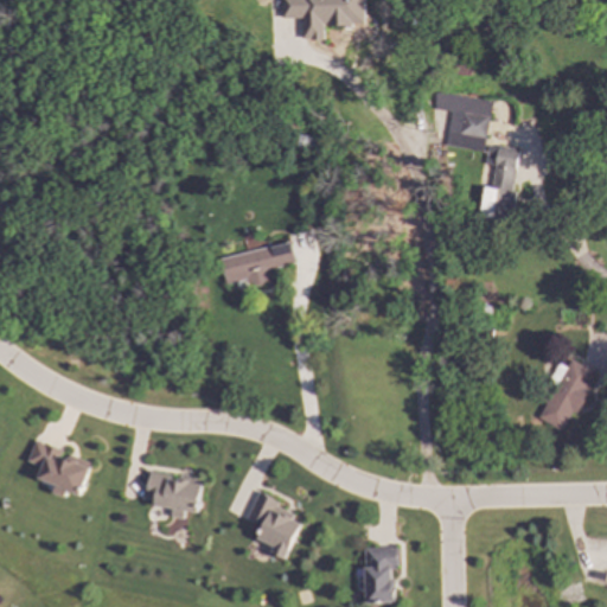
[(282,0),(283,19),(304,19),(304,40),(325,40),(325,26),(366,25),(365,0),(282,0)]
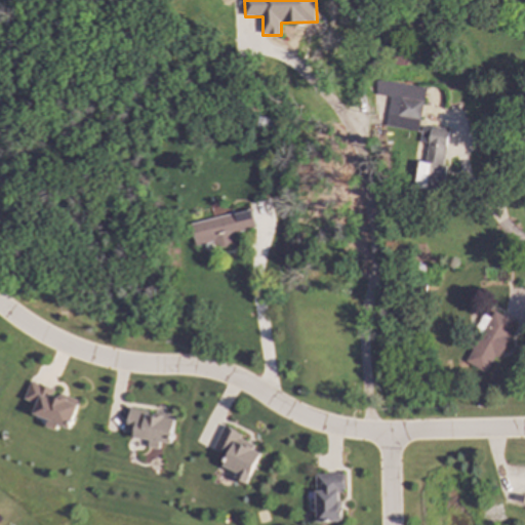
[(426,88),(377,80),(375,94),(390,97),(386,127),(418,132),(426,88)]
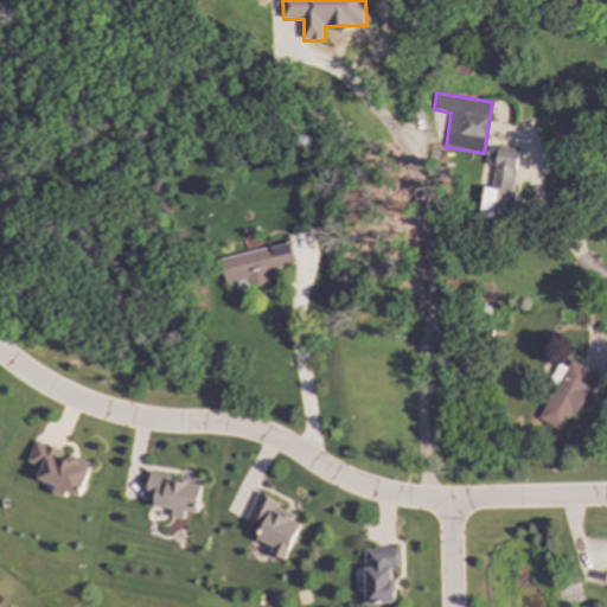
[(521,151),(489,146),(486,166),(496,167),(492,189),(485,187),(480,219),(510,223),(521,151)]
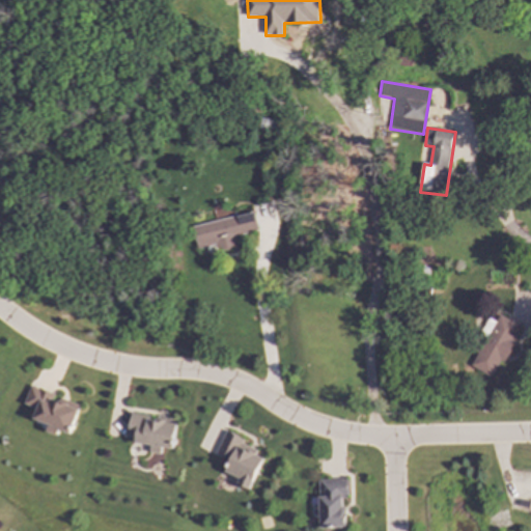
[(235,235),(258,230),(254,213),(192,225),(197,249),(217,245),(218,251),(238,247),(235,235)]
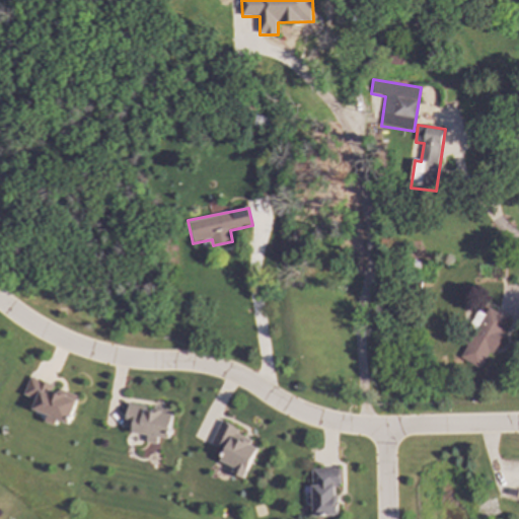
[(510,318),(487,307),(462,360),(480,369),(489,353),(494,355),(510,318)]
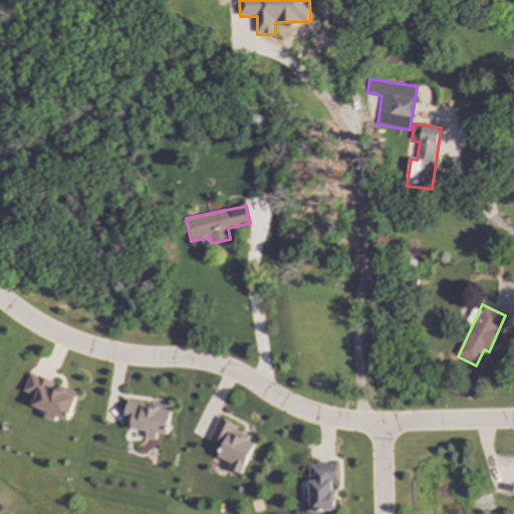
[(68,420),(76,398),(51,388),(53,381),(31,373),(23,392),(35,396),(32,406),(47,412),(44,418),(54,422),(56,416),(68,420)]
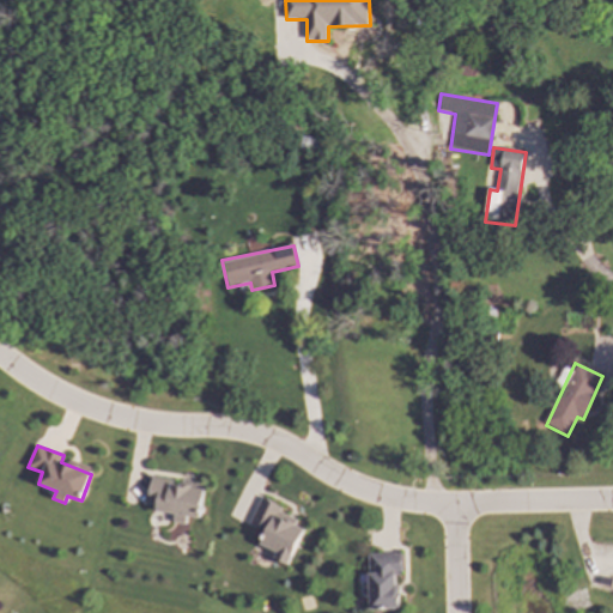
[(201,519),(205,489),(173,485),(173,480),(150,477),(146,504),(156,505),(156,511),(174,514),(173,523),(186,525),(187,517),(201,519)]
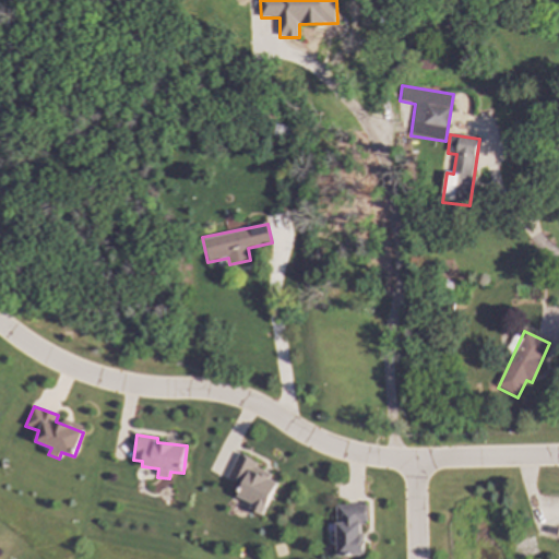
[(264,515),(278,480),(254,471),(259,463),(238,454),(228,478),(244,485),(238,498),(252,503),(250,510),(264,515)]
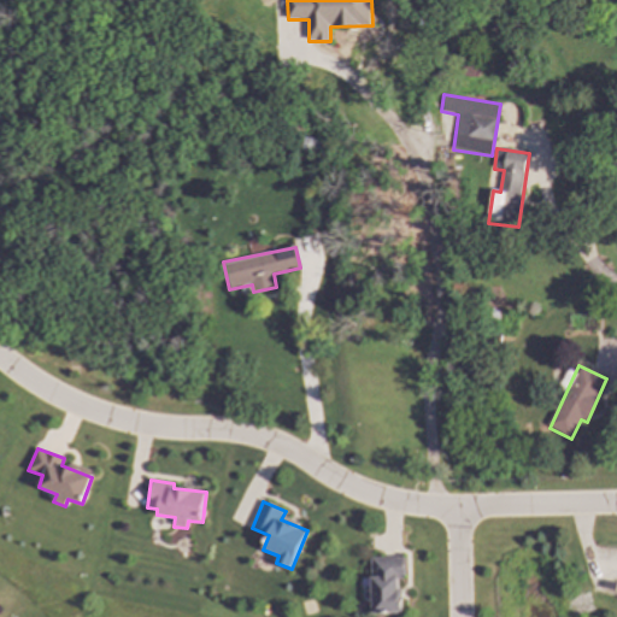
[(372,615),(401,613),(400,579),(405,579),(405,557),(371,558),(372,615)]
